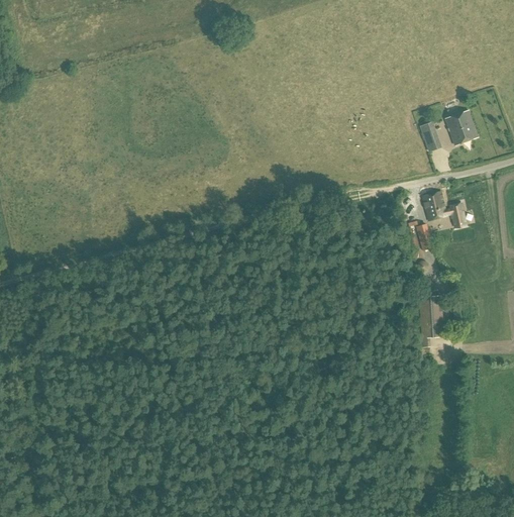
[(442,119),(452,145),(475,137),(466,111),(442,119)]
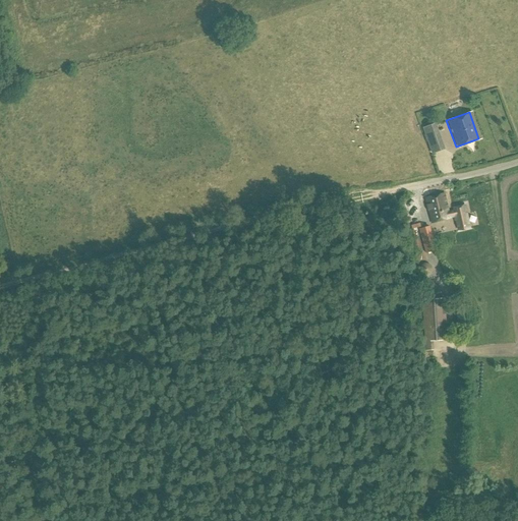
[(435,130),(422,134),(424,141),(437,137),(435,130)]
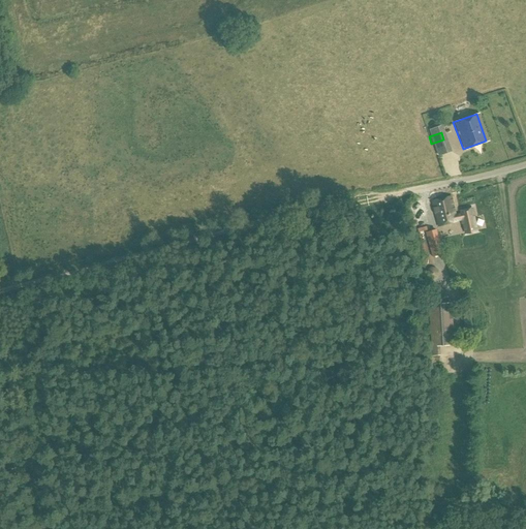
[(430,201),(436,225),(455,221),(447,196),(430,201)]
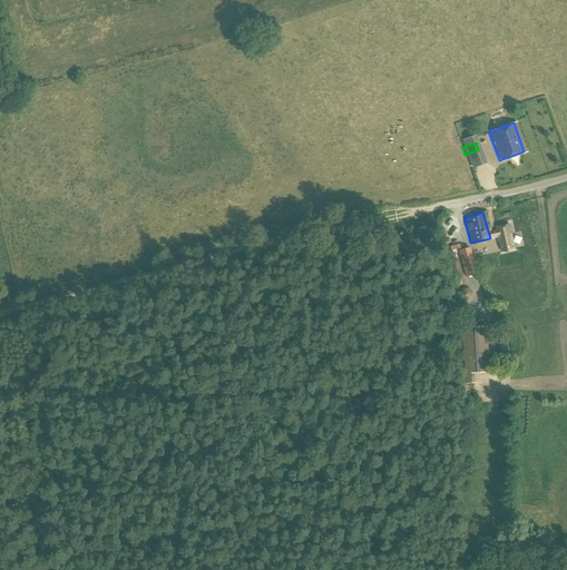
[(467,248),(457,251),(458,257),(468,255),(467,248)]
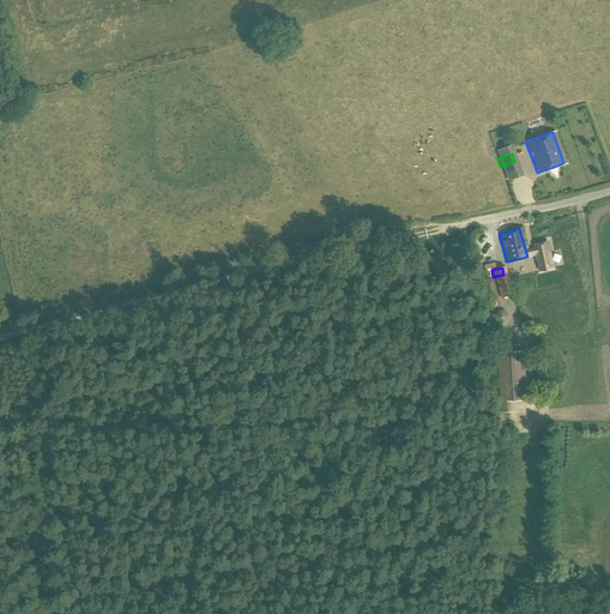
[(502,288),(491,290),(494,298),(503,295),(502,288)]
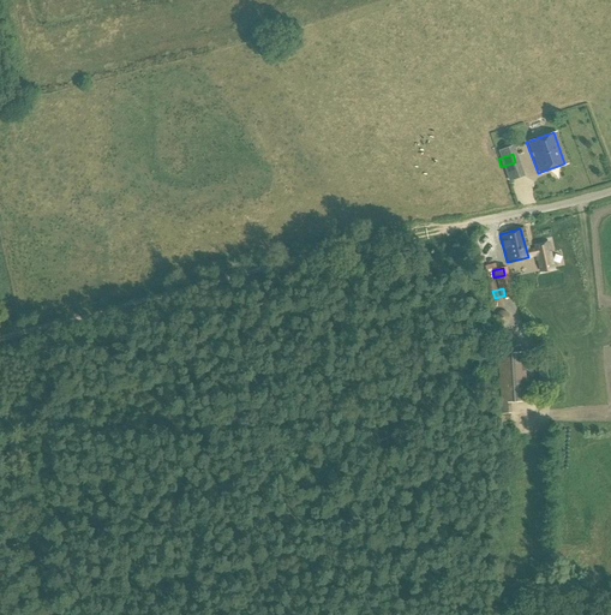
[(519,352),(496,353),(497,413),(507,412),(507,401),(521,400),(519,352)]
